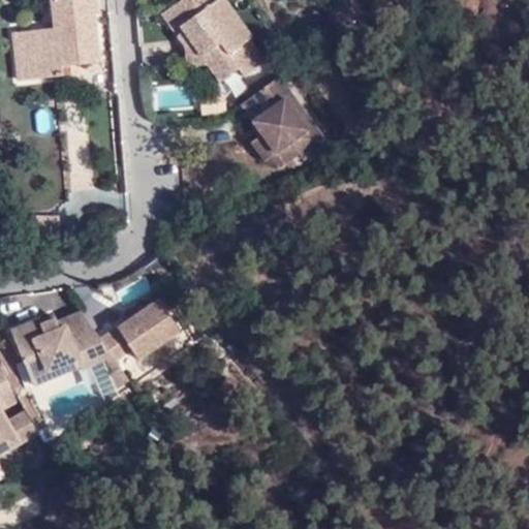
[(99,62),(93,0),(50,0),(54,27),(30,30),(35,79),(63,75),(63,66),(99,62)]
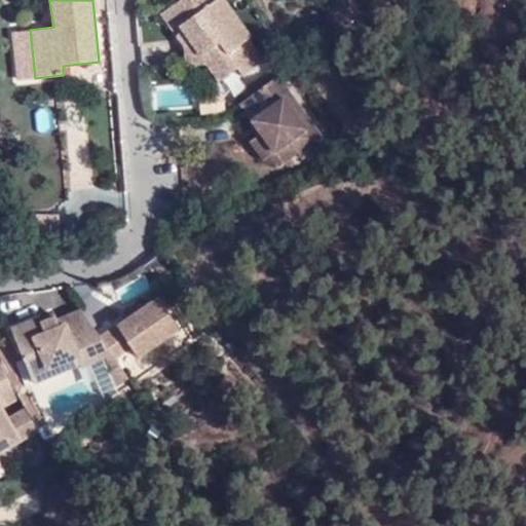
[(162,14),(182,0),(179,0),(160,13),(160,14),(162,14)]
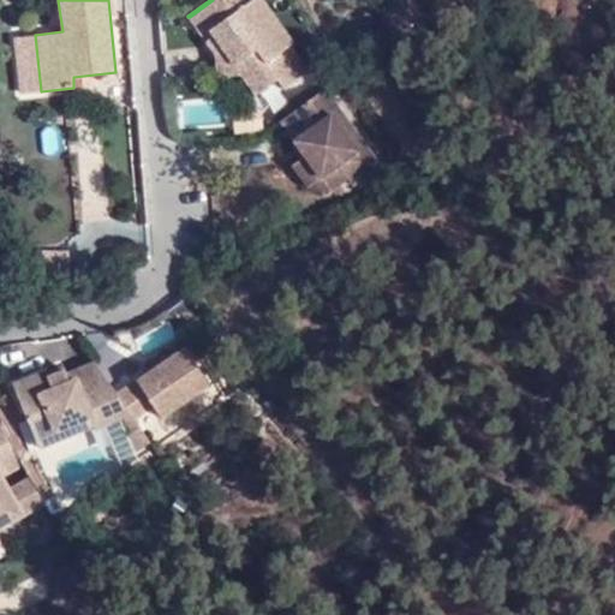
[(243,0),(242,0),(213,0),(190,17),(187,17),(207,43),(213,39),(220,49),(215,53),(215,78),(240,76),(255,95),(276,81),(284,90),(308,73),(288,47),(292,43),(258,0),(251,0),(240,9),(237,5),(243,0)]
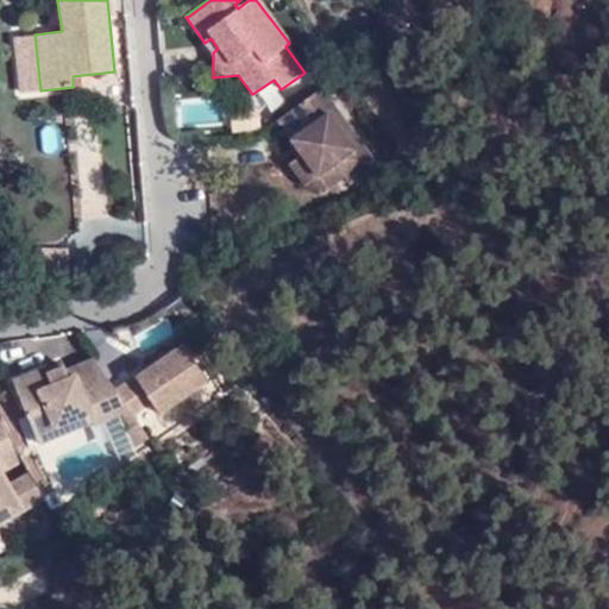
[(14,36),(22,92),(41,90),(35,35),(14,36)]
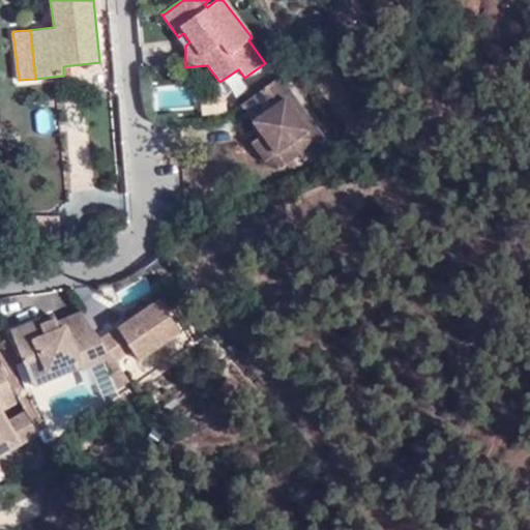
[(178,37),(185,46),(189,42),(183,33),(178,37)]
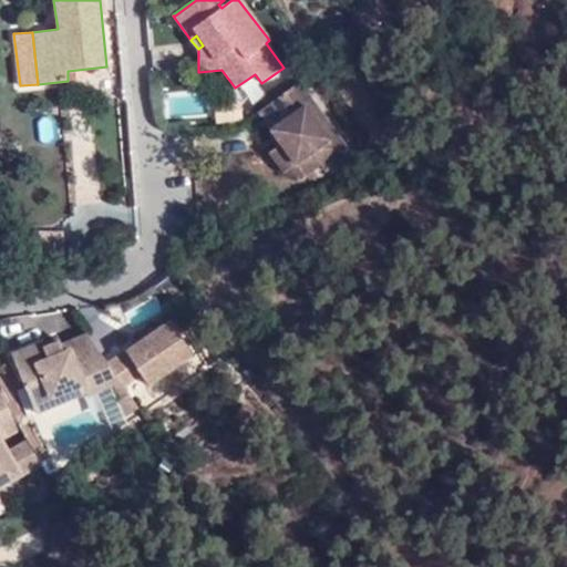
[(312,101),(300,84),(297,88),(309,103),(312,101)]
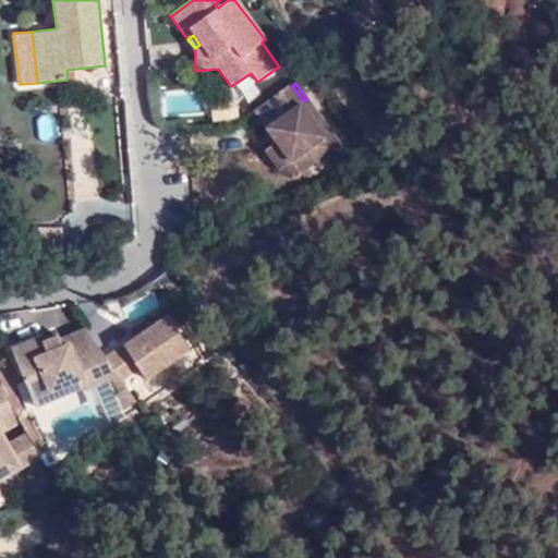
[(255,110),(256,111),(292,86),(291,84),(255,110)]
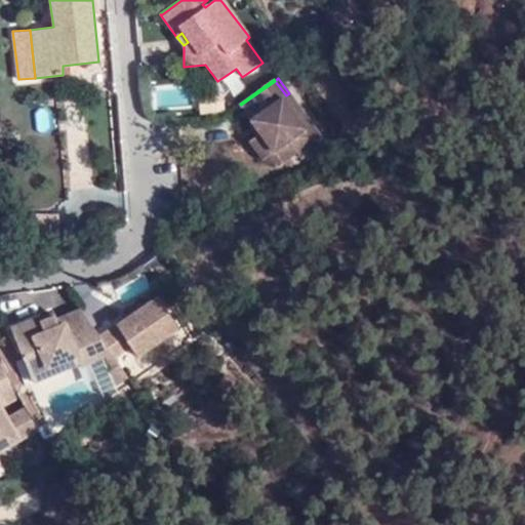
[(275,81),(241,105),(252,121),(257,117),(264,127),(258,130),(260,132),(275,151),(288,142),(296,153),(300,157),(324,140),(289,93),(286,95),(275,81)]
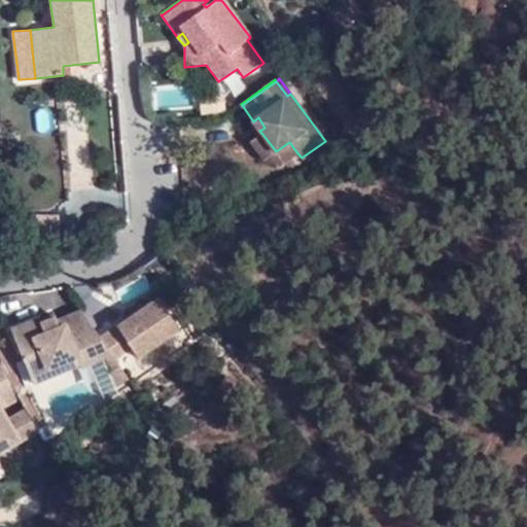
[(258,117),(253,121),(259,131),(265,128),(258,117)]
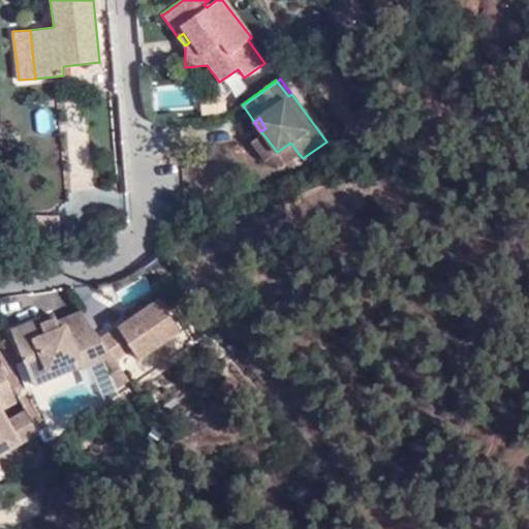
[(286,163),(299,154),(290,143),(277,152),(262,133),(249,144),(262,161),(286,163)]
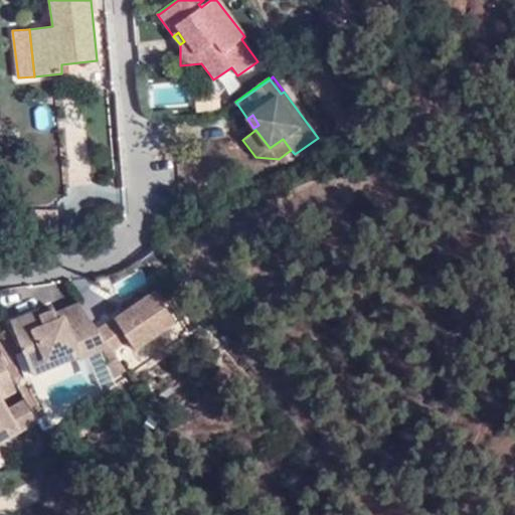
[(109,346),(112,350),(129,339),(136,350),(176,322),(155,291),(142,300),(128,309),(98,330),(109,346)]
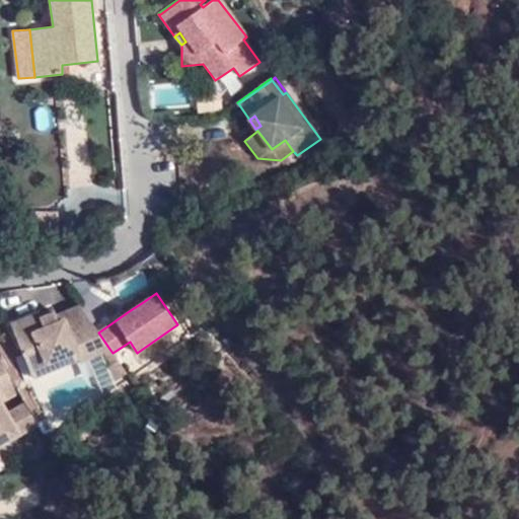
[(129,311),(143,302),(139,296),(125,306),(129,311)]
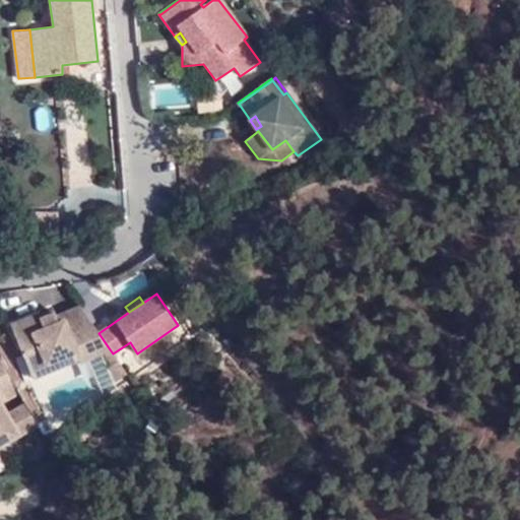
[(99,333),(81,306),(57,316),(56,313),(43,318),(41,314),(40,312),(11,323),(29,370),(76,351),(78,359),(80,362),(102,352),(110,349),(99,333)]
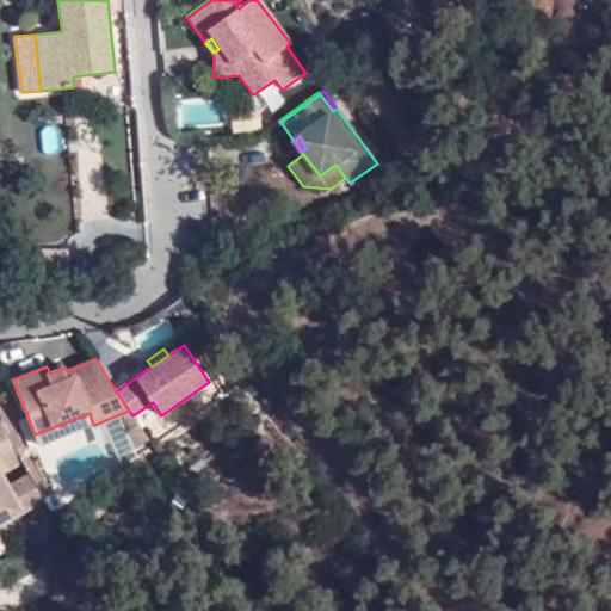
[(50,374),(66,368),(62,363),(48,369),(50,374)]
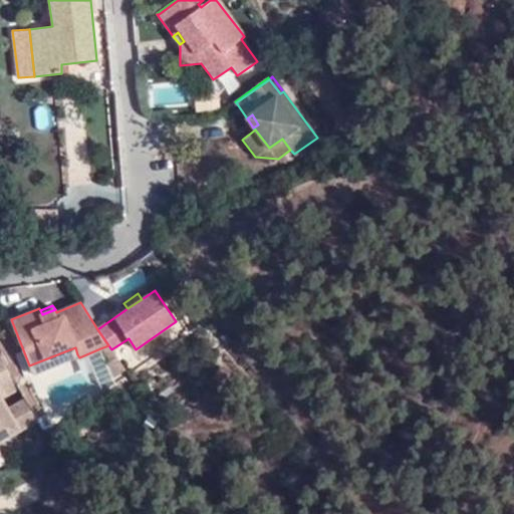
[(100,348),(110,361),(116,357),(111,349),(108,345),(100,348)]
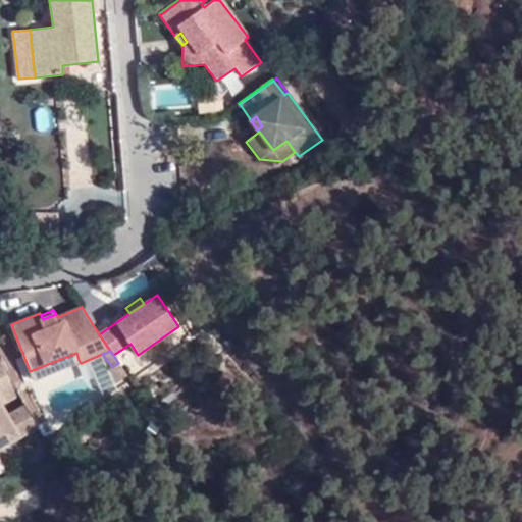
[(34,378),(79,360),(76,353),(30,371),(34,378)]
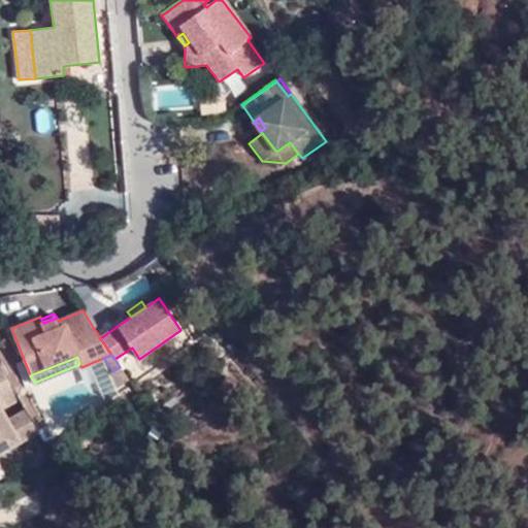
[(0,450),(35,429),(23,408),(6,418),(0,407),(0,404),(15,396),(0,366),(0,450)]
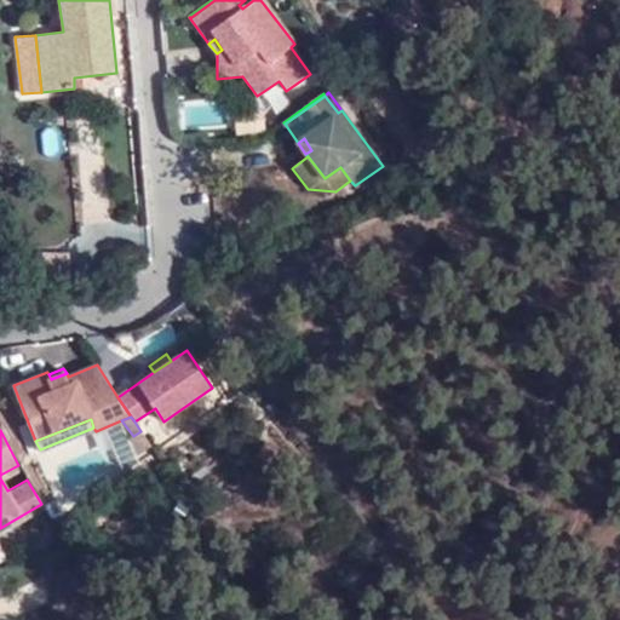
[(136,457),(150,447),(141,431),(133,436),(126,441),(136,457)]
